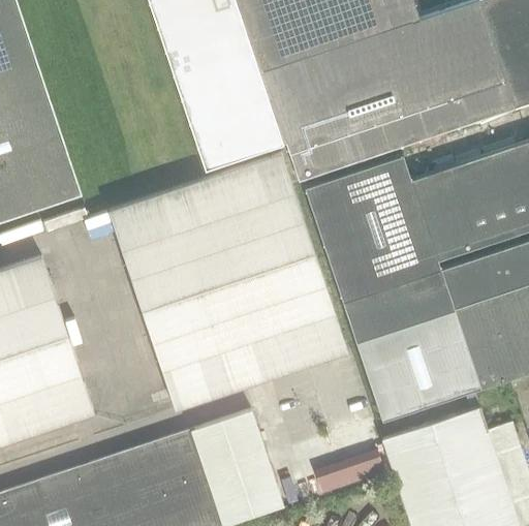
[(0,0),(0,223),(81,196),(62,142),(13,0),(0,0)]
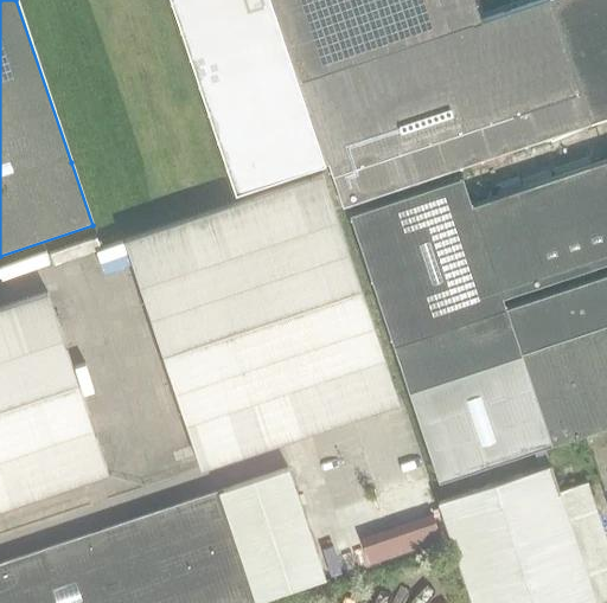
[(168,0),(235,197),(327,165),(343,210),(606,123),(606,0),(551,0),(511,14),(508,2),(474,13),(470,0),(168,0)]
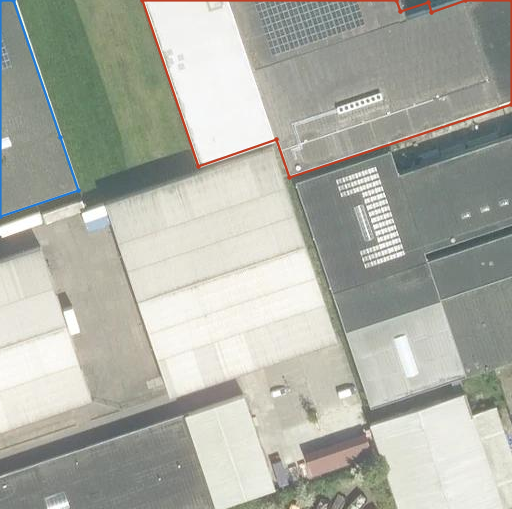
[(511,136),(511,137),(397,175),(389,152),(294,183),(329,285),(332,293),(343,289),(354,286),(387,275),(426,262),(423,253),(511,223),(511,136)]
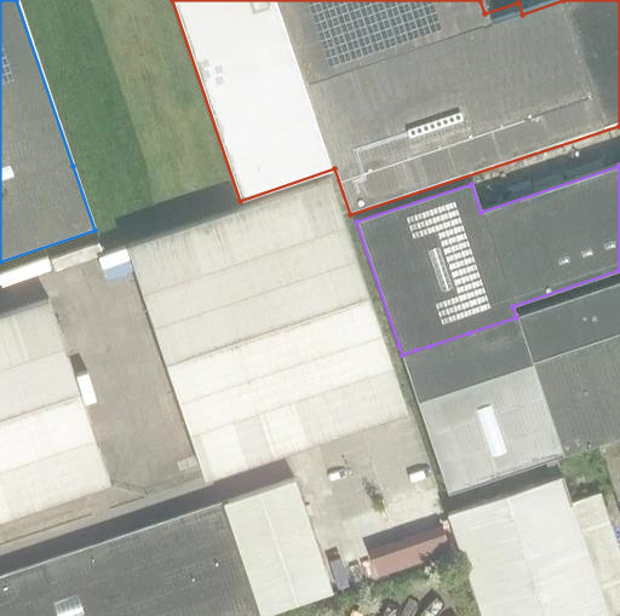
[(127,248),(204,481),(406,413),(328,180),(154,239),(127,248)]
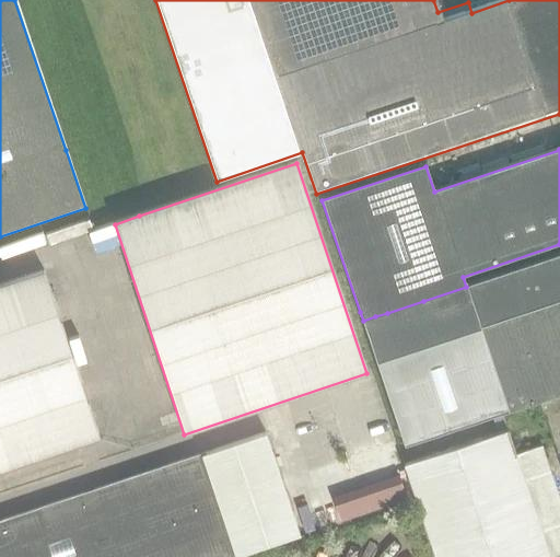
[(363,321),(377,364),(405,448),(492,419),(502,415),(509,414),(539,403),(559,395),(559,255),(466,287),(423,301),(387,313),(375,316),(363,321)]
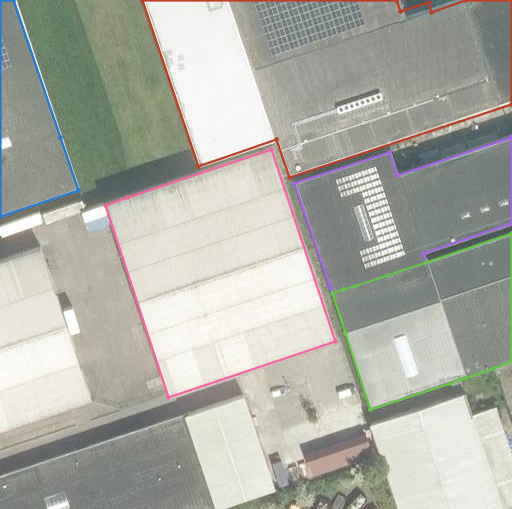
[(0,262),(0,431),(90,401),(39,250),(0,262)]
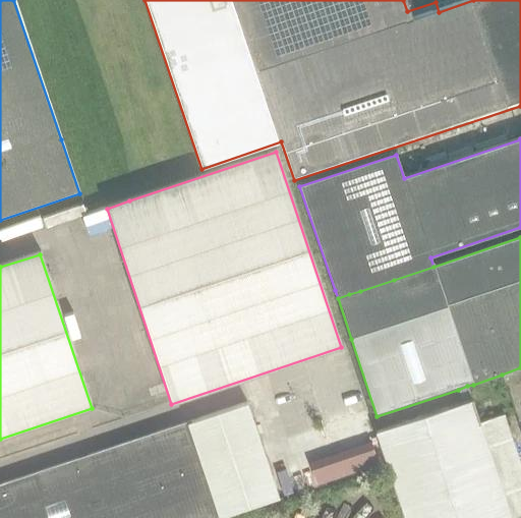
[(467,386),(458,390),(460,397),(463,404),(472,401),(467,386)]
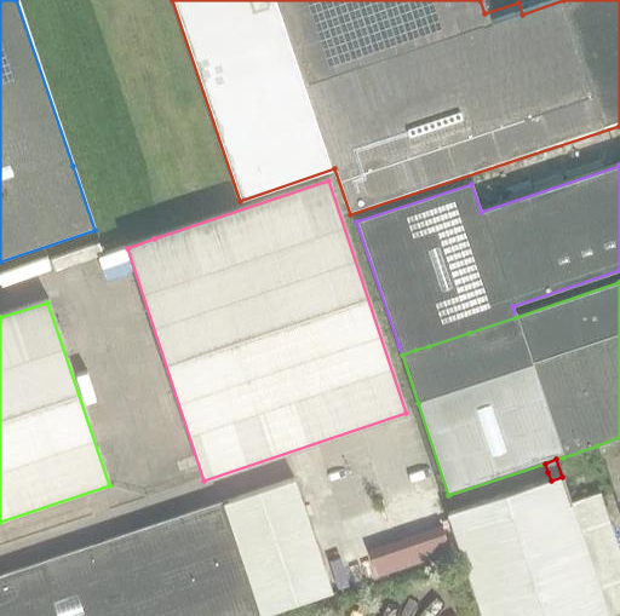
[(551,481),(447,516),(481,615),(619,615),(619,558),(600,496),(572,505),(562,477),(551,481)]
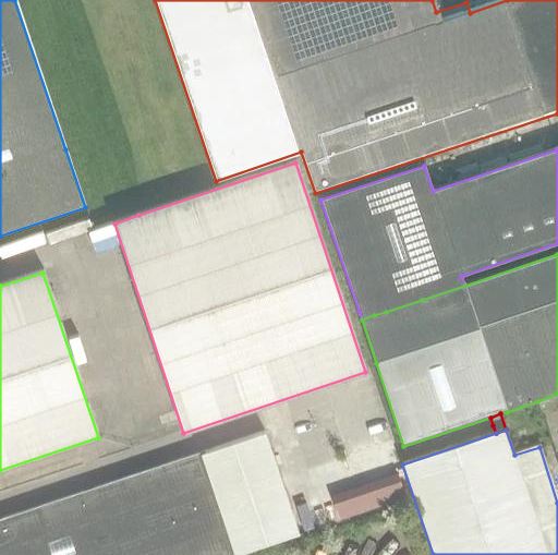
[(241,554),(279,542),(298,535),(298,534),(302,532),(300,526),(294,528),(263,434),(153,471),(0,521),(0,554),(241,554)]
